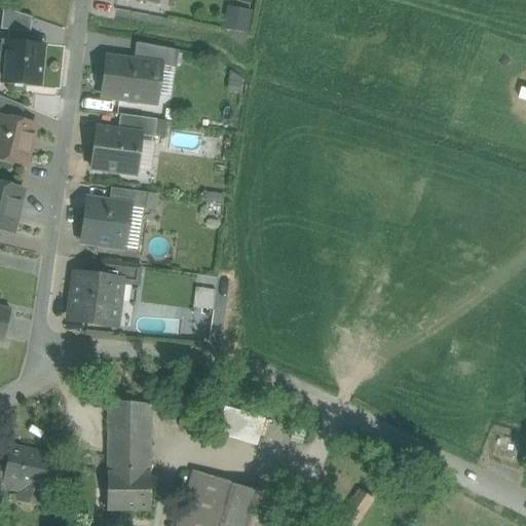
[(3,9),(1,29),(29,33),(32,17),(3,9)]
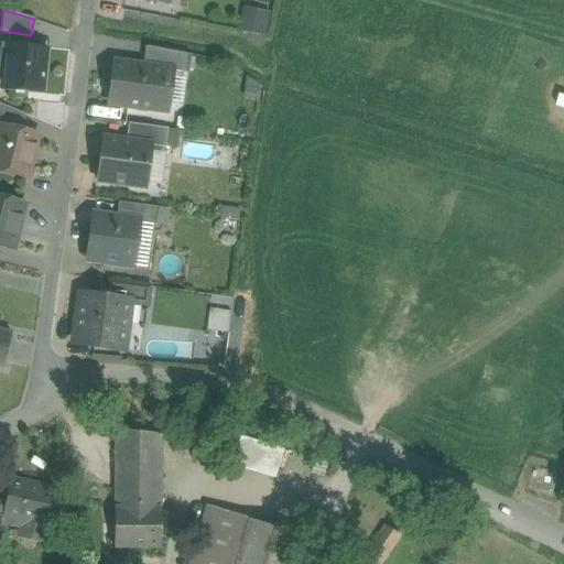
[(269,13),(245,10),(241,32),(266,36),(269,13)]
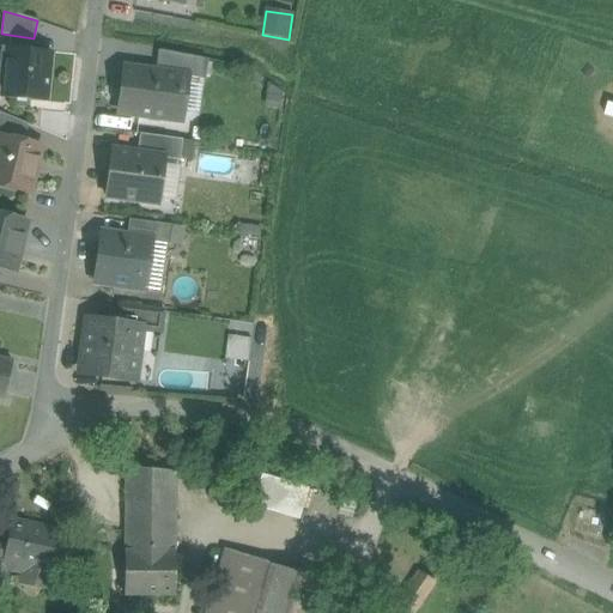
[(5,93),(50,98),(56,49),(10,44),(5,93)]
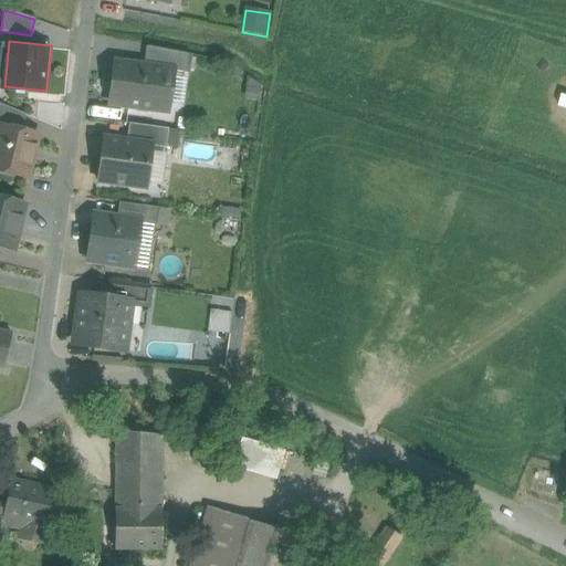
[(118,63),(113,104),(170,113),(176,72),(118,63)]
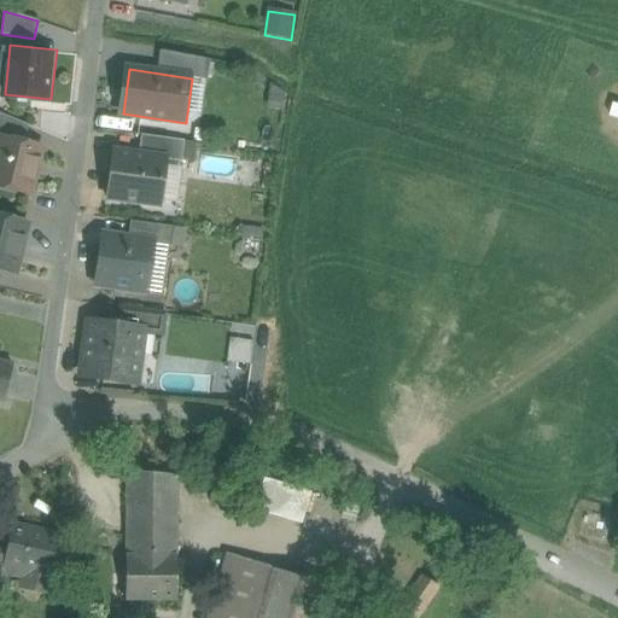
[(0,134),(0,188),(38,197),(48,145),(0,134)]
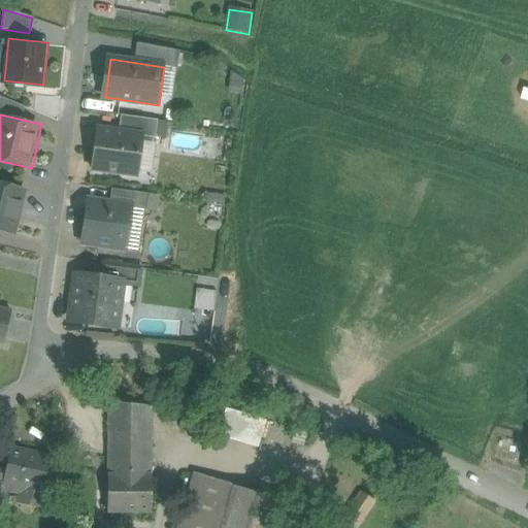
[(102,128),(96,169),(136,175),(142,134),(102,128)]
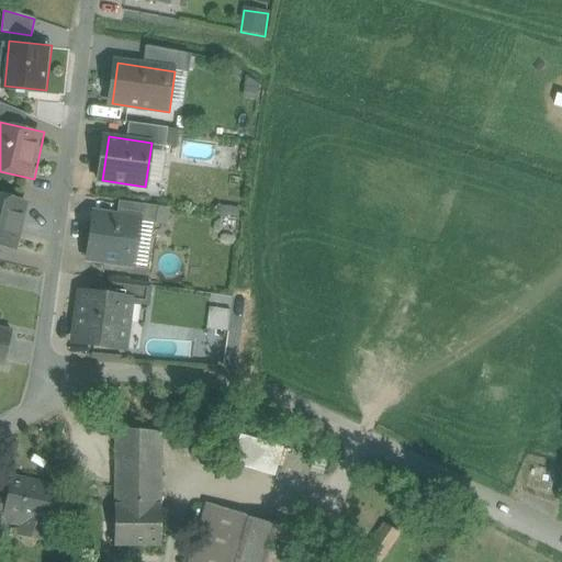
[(0,194),(0,244),(17,249),(27,201),(0,194)]
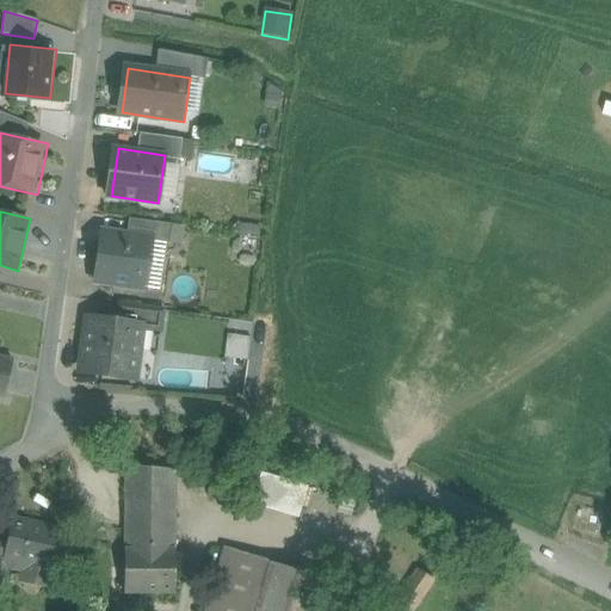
[(103,235),(96,282),(147,290),(154,244),(103,235)]
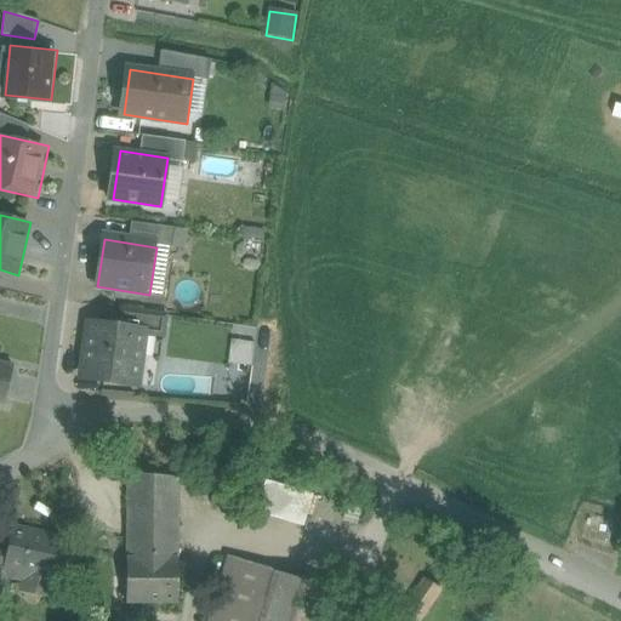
[(89,322),(80,379),(137,386),(146,329),(89,322)]
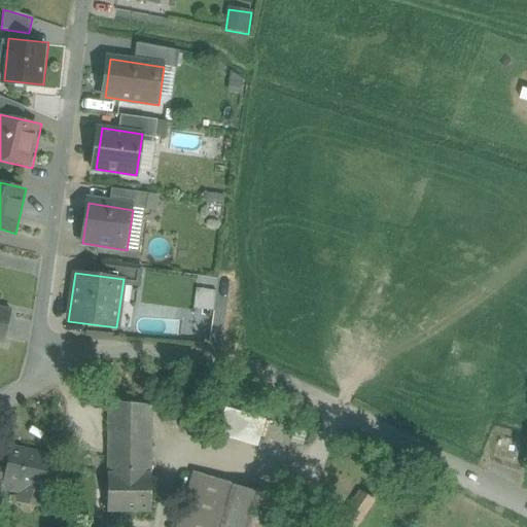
[(196,287),(195,307),(215,309),(216,289),(196,287)]
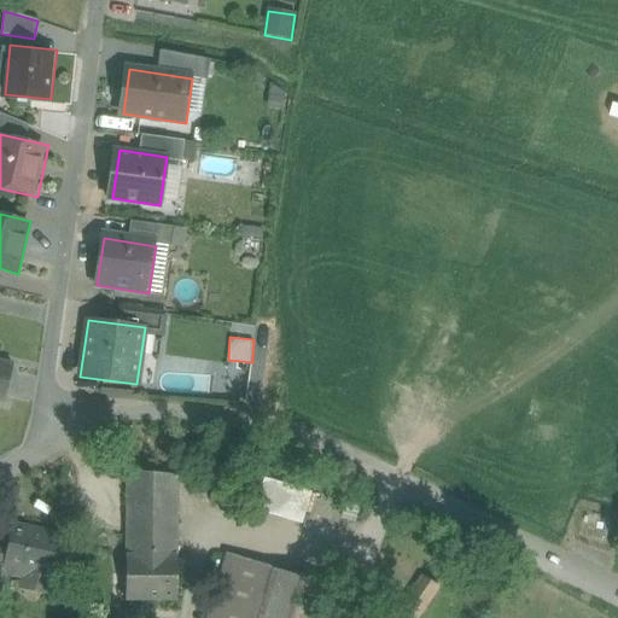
[(13,363),(0,360),(0,404),(5,406),(13,363)]
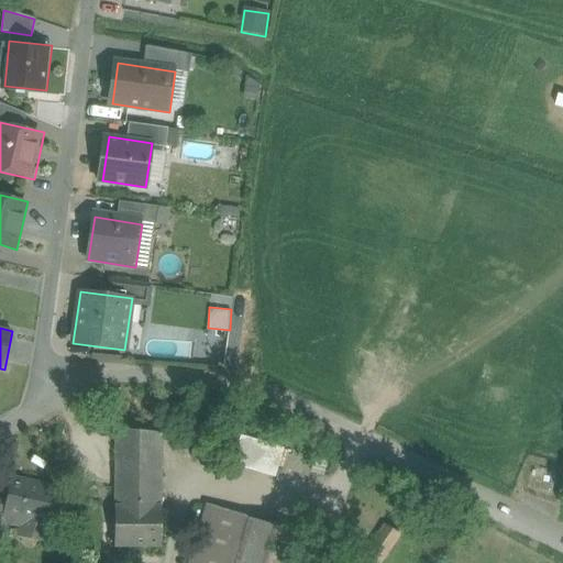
[(159,507),(162,435),(118,434),(116,506),(159,507)]
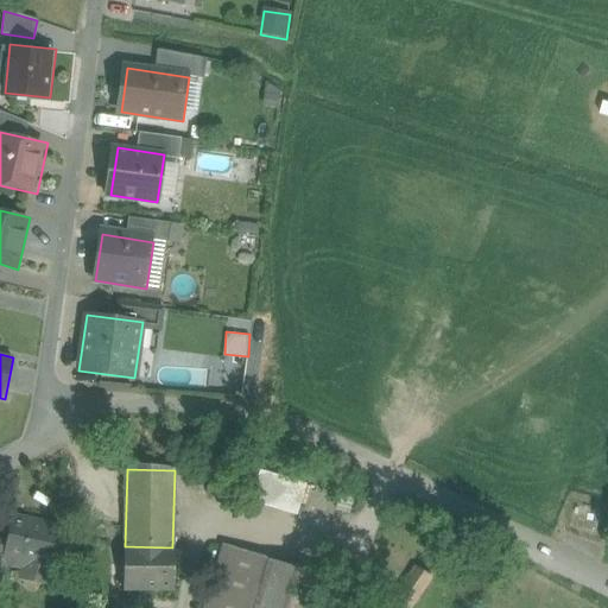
[(297,517),(306,485),(260,470),(249,504),(297,517)]
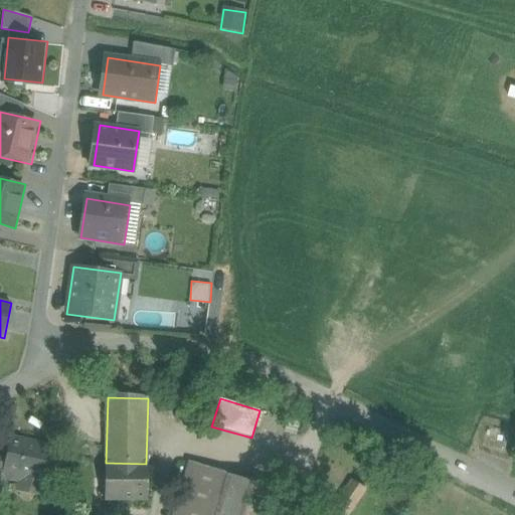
[(514,437),(514,433),(486,425),(479,453),(509,461),(514,437)]
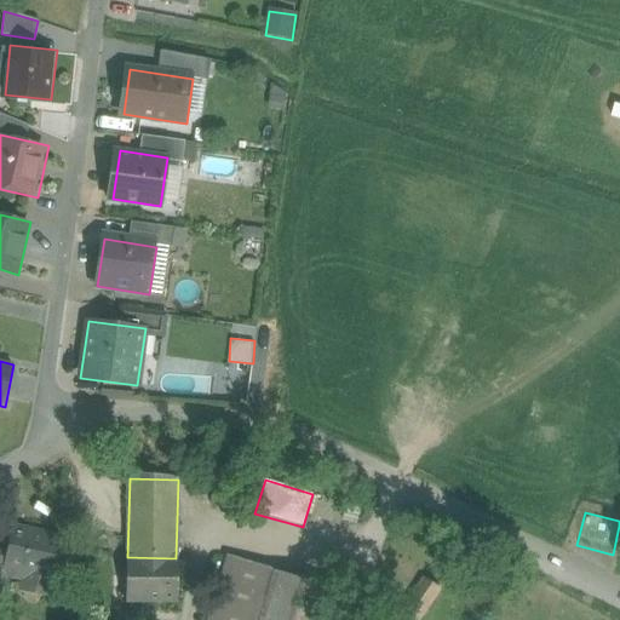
[(69,539),(16,524),(1,574),(55,590),(69,539)]
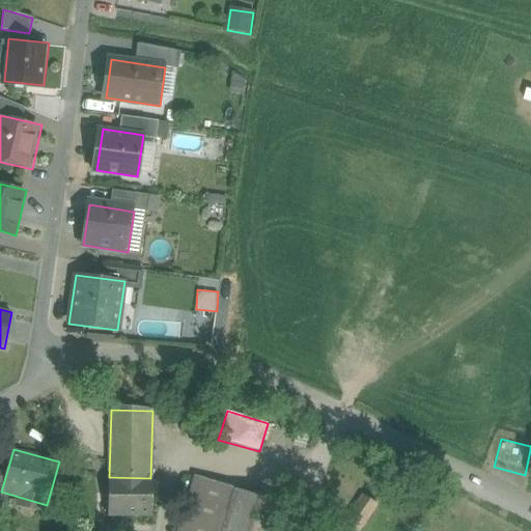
[(150,518),(150,478),(109,477),(108,518),(150,518)]
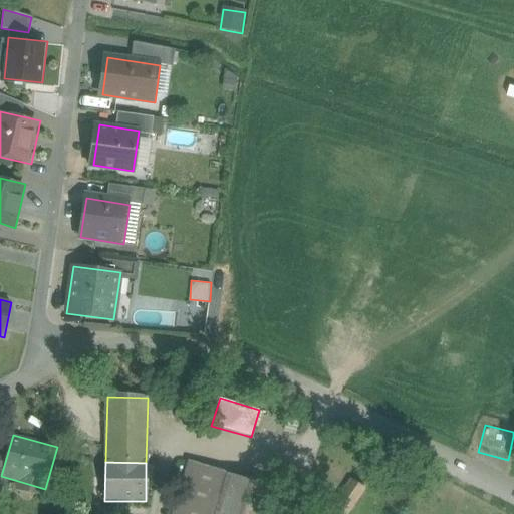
[(266,513),(274,488),(190,463),(174,513),(266,513)]
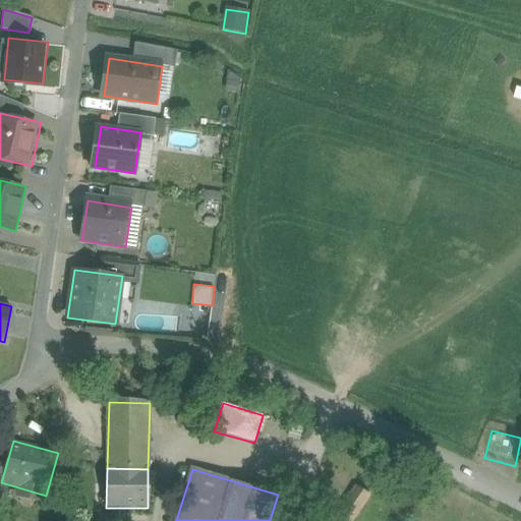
[(354,485),(337,512),(350,520),(353,520),(370,497),(354,485)]
